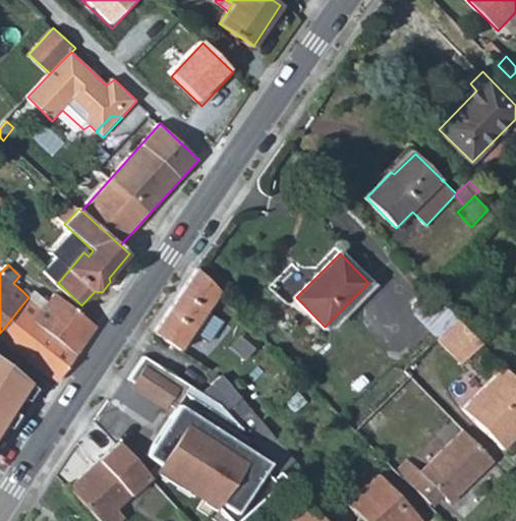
[(222,291),(199,269),(179,297),(156,333),(182,349),(222,291)]
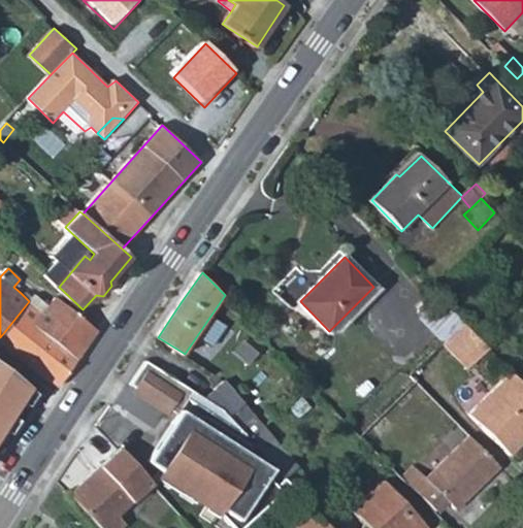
[(35,295),(29,301),(42,314),(48,306),(35,295)]
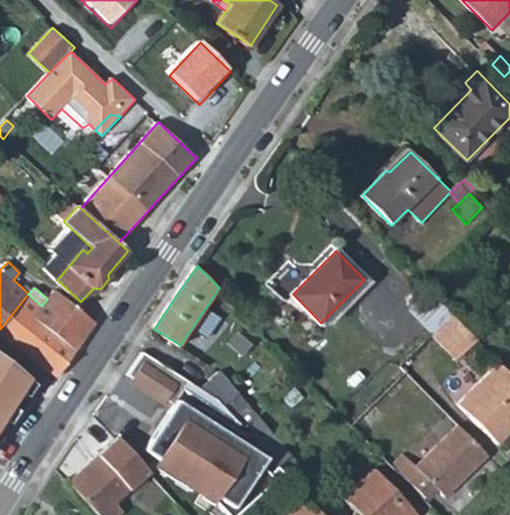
[(34,316),(76,349),(95,322),(54,290),(47,299),(41,306),(34,316)]
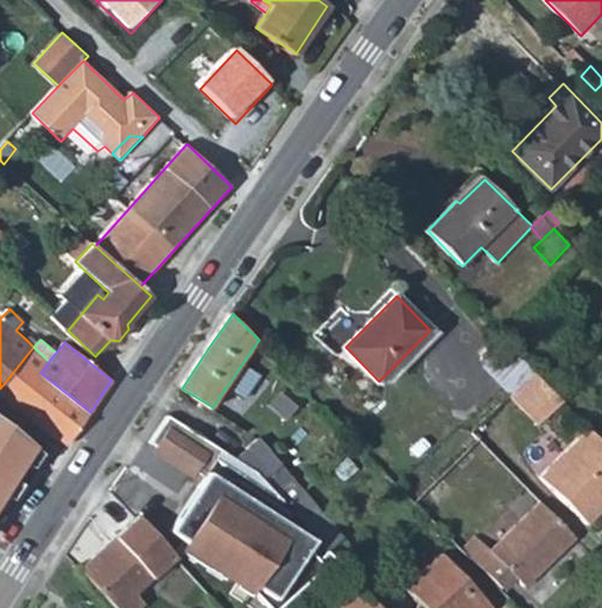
[(513,393),(533,373),(505,344),(485,365),(513,393)]
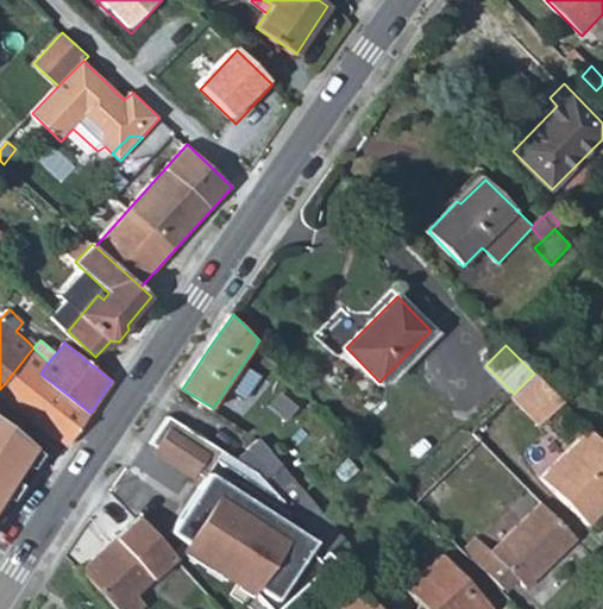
[(33,347),(0,389),(0,390),(68,446),(90,413),(41,374),(49,362),(33,347)]
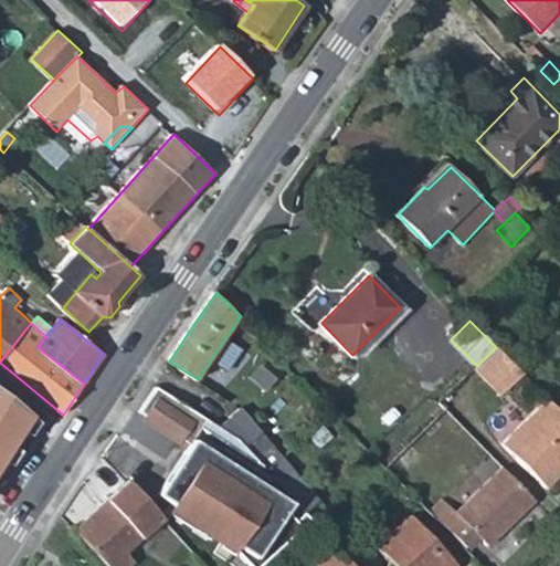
[(517,387),(528,397),(538,387),(527,376),(517,387)]
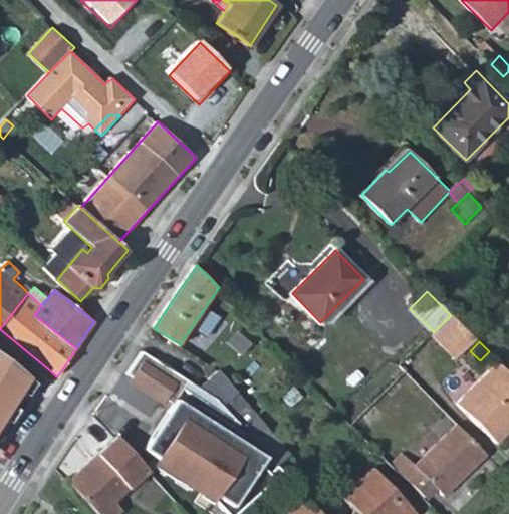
[(202,386),(145,349),(130,372),(170,398),(180,382),(240,421),(221,399),(202,387),(202,386)]
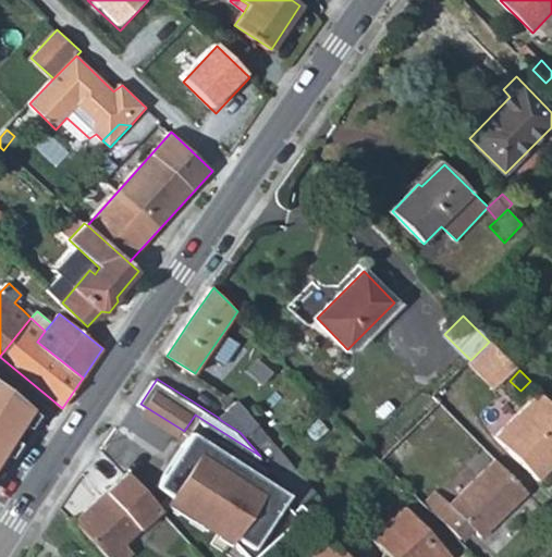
[(0,384),(0,454),(29,410),(0,384)]
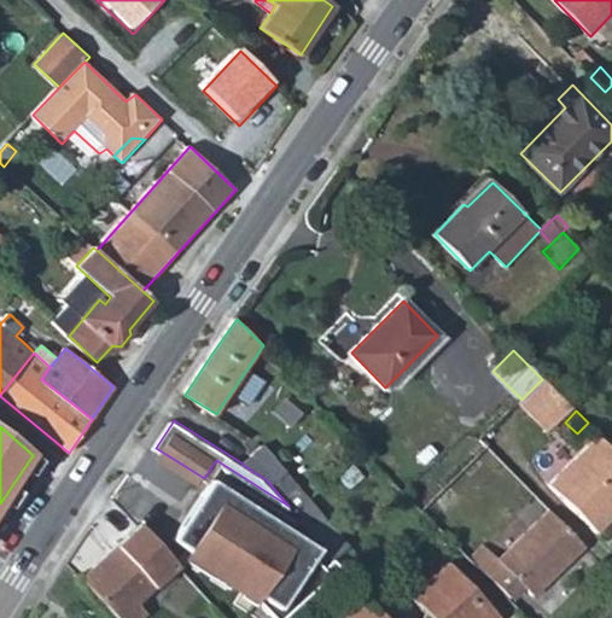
[(611,442),(601,432),(551,483),(598,530),(611,518),(611,442)]
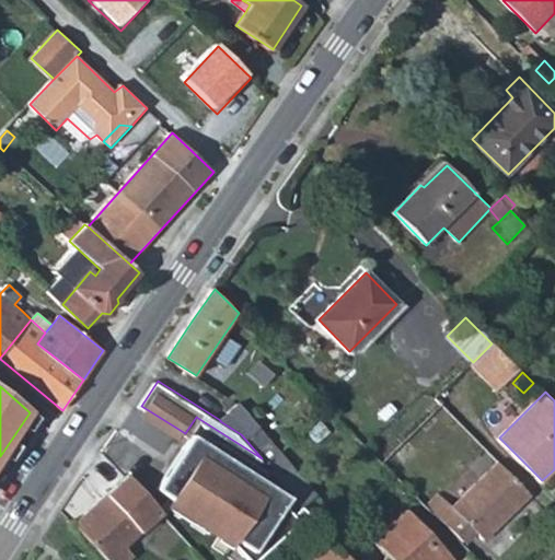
[(241,434),(253,422),(235,397),(220,420),(220,421),(241,434)]
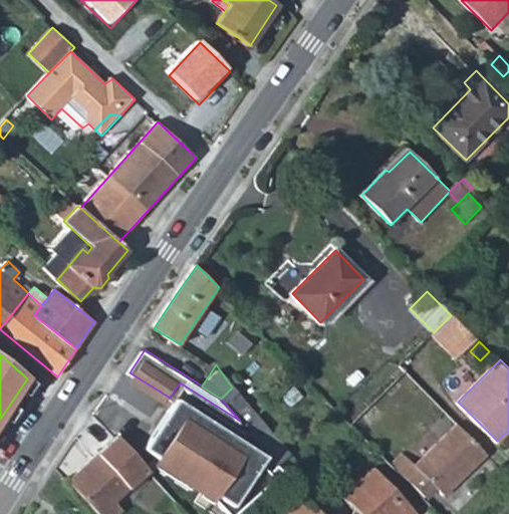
[(233,390),(232,388),(221,399),(240,421),(245,427),(256,417),(246,405),(233,390)]
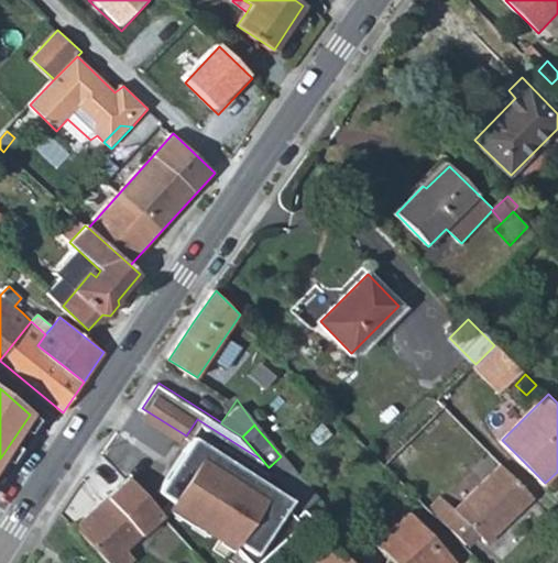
[(197,435),(163,490),(241,540),(238,547),(253,562),(263,562),(315,519),(306,509),(296,516),(283,501),(271,493),(273,489),(264,479),(197,435)]
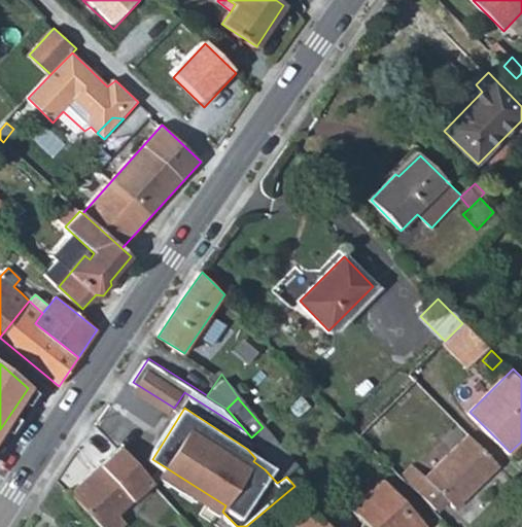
[(273,441),(263,427),(251,437),(263,451),(273,441)]
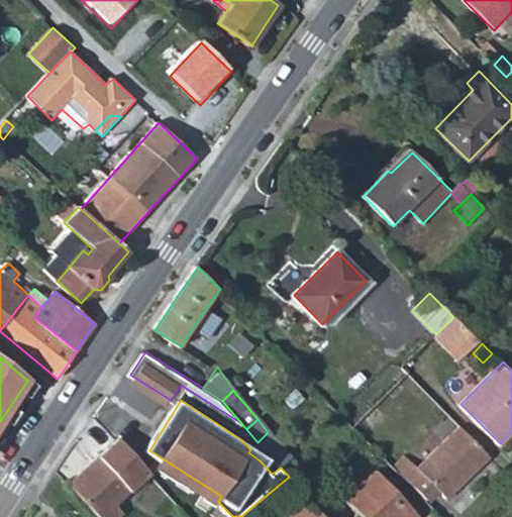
[(446,498),(490,456),(461,426),(419,469),(406,456),(395,467),(428,501),(438,491),(446,498)]
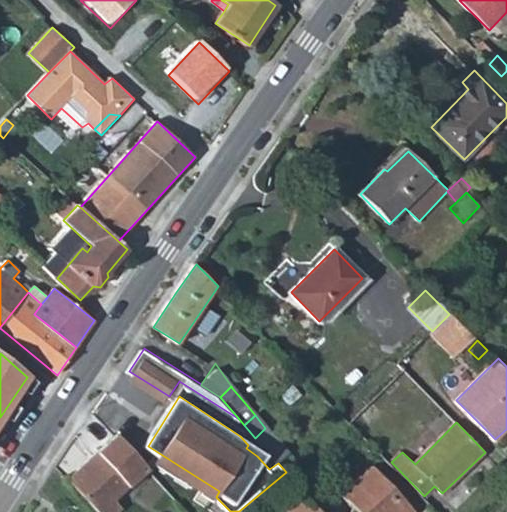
[(273,437),(265,428),(255,438),(263,447),(273,437)]
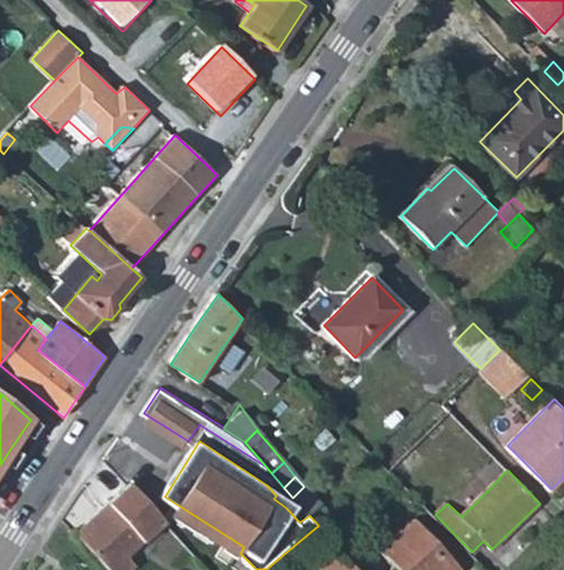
[(166,521),(131,484),(76,533),(100,559),(110,569),(130,569),(136,566),(127,556),(166,521)]
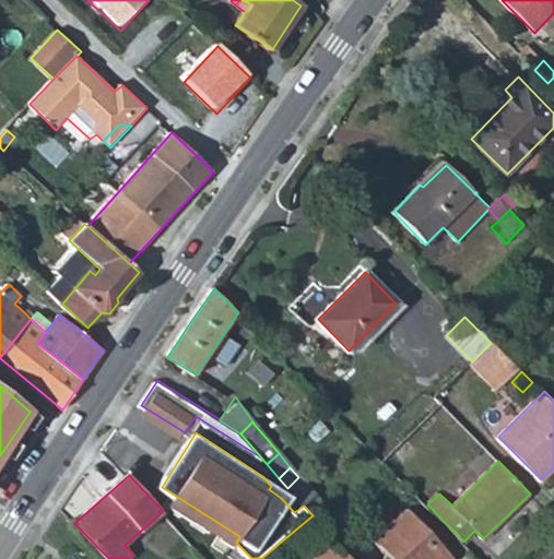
[(396,558),(454,558),(455,556),(416,514),(382,545),(396,558)]
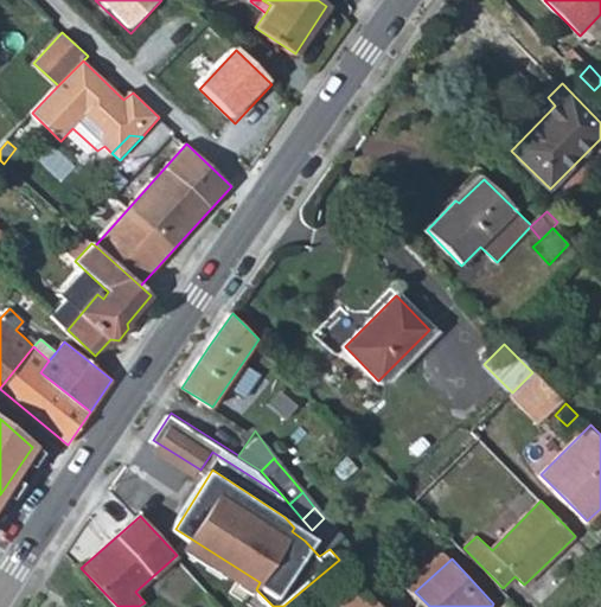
[(383,606),(363,586),(339,606),(383,606)]
